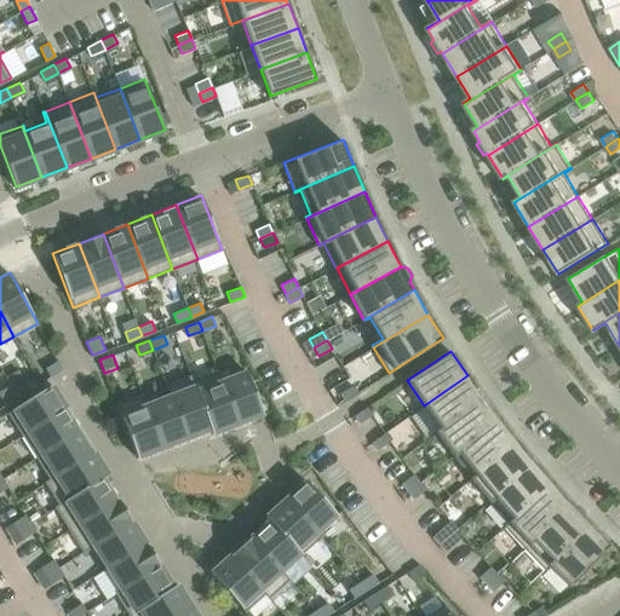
[(57,360),(45,368),(50,375),(63,368),(57,360)]
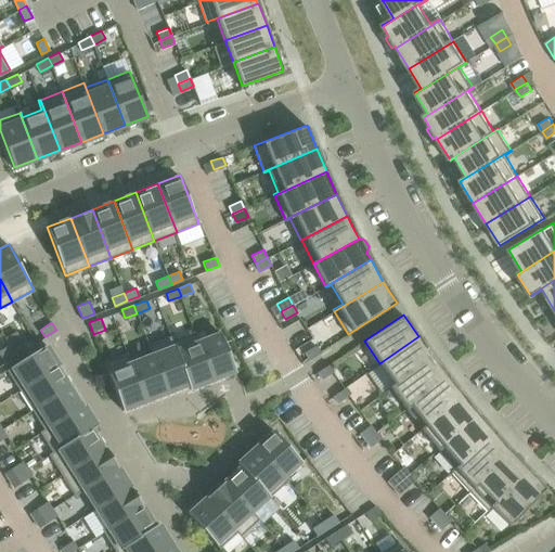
[(171,335),(170,335),(191,387),(213,380),(197,341),(194,331),(173,338),(171,335)]
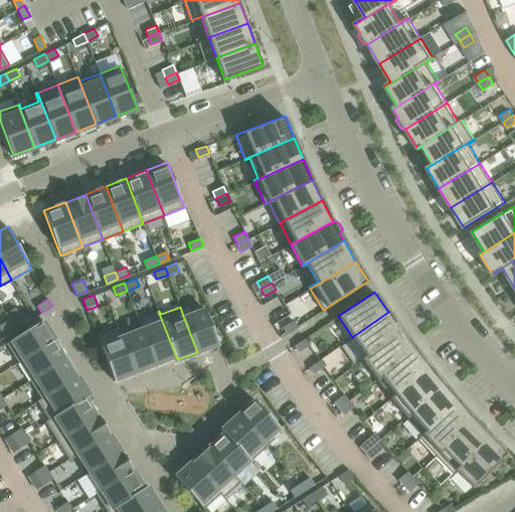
[(205,308),(183,316),(197,352),(218,343),(205,308)]
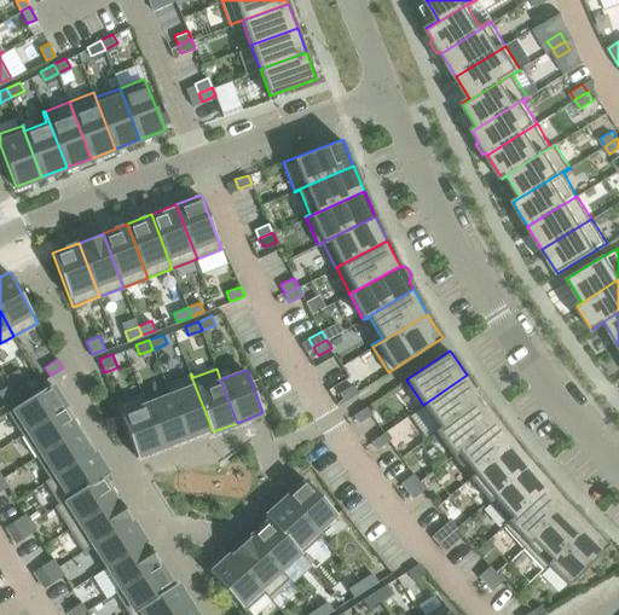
[(190,373),(166,383),(186,436),(210,428),(212,433),(213,431),(190,373)]
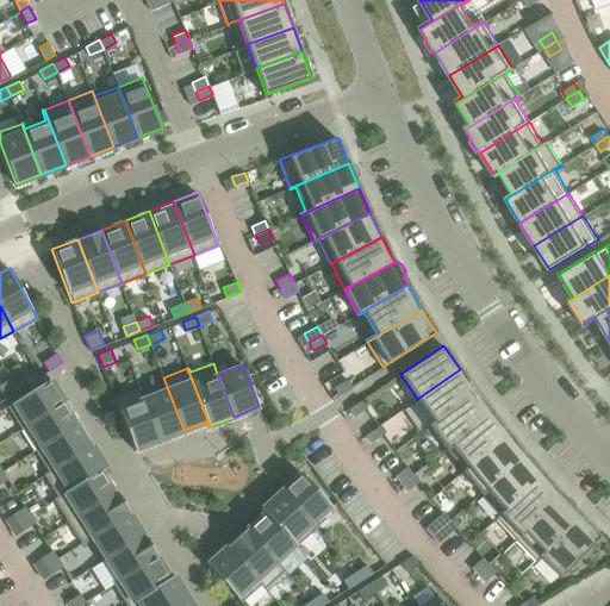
[(460,370),(460,369),(417,399),(434,422),(475,392),(470,382),(473,380),(464,368),(460,370)]
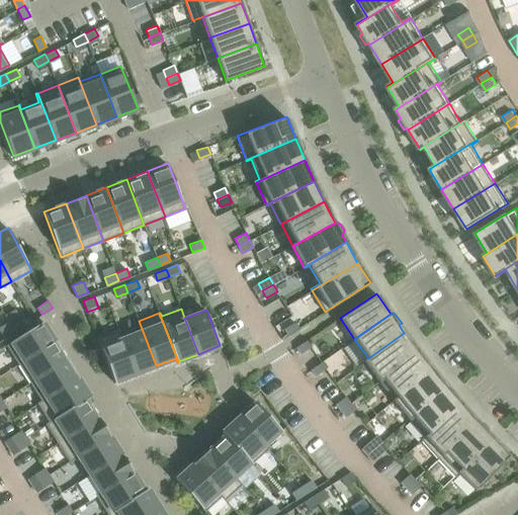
[(20,318),(10,325),(15,331),(25,325),(20,318)]
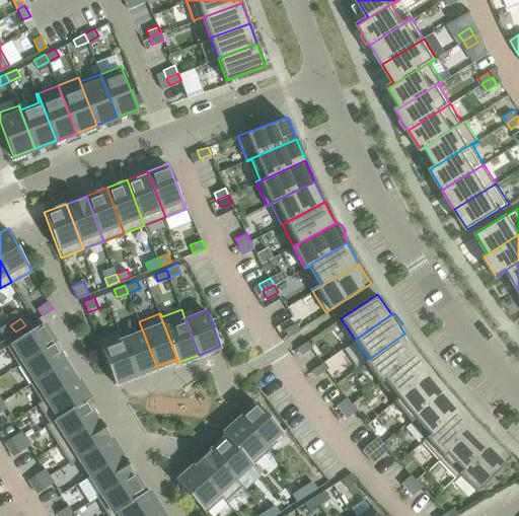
[(8,321),(0,326),(0,330),(4,339),(15,332),(10,325),(8,321)]
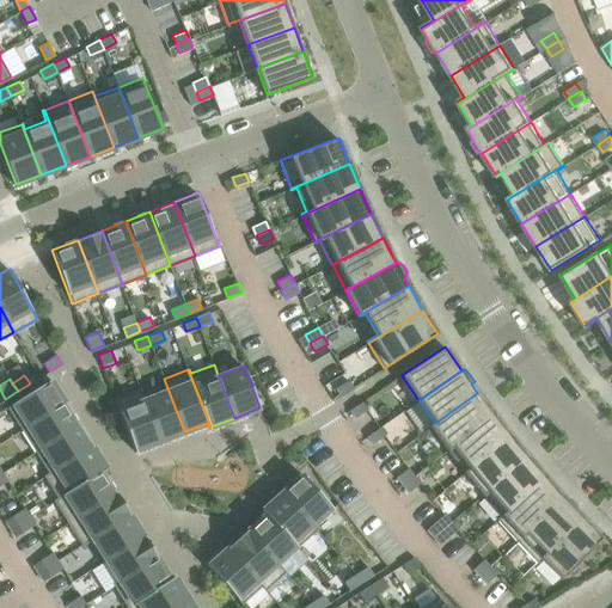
[(50,379),(7,406),(22,430),(66,401),(50,379)]
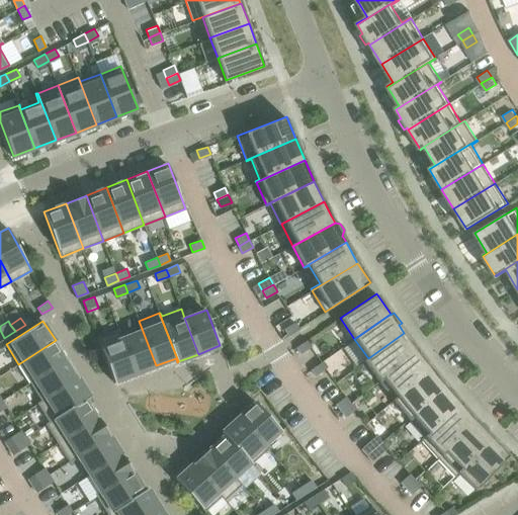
[(119,328),(118,328),(136,373),(156,365),(139,321),(138,321),(140,326),(121,333),(119,328)]
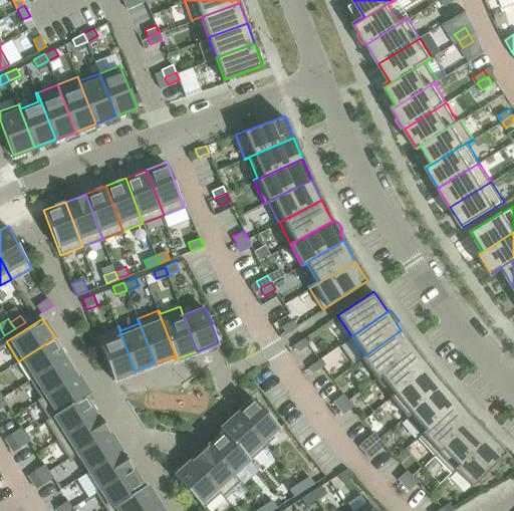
[(292,318),(282,325),(286,332),(297,325),(292,318)]
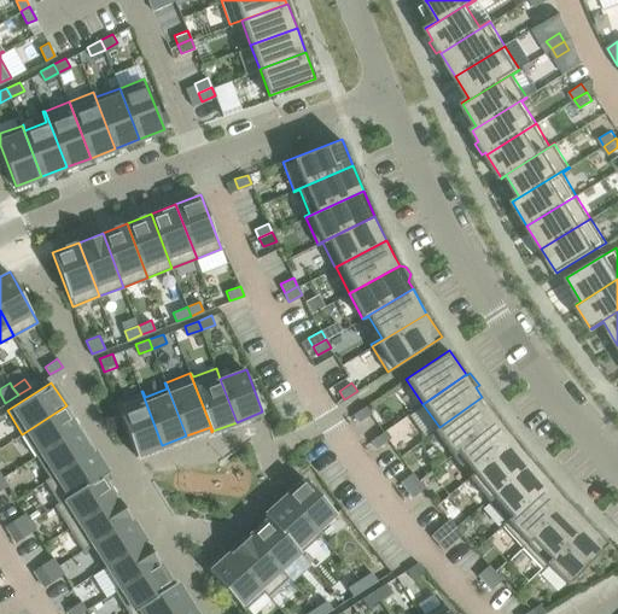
[(141,391),(116,402),(120,413),(136,455),(162,445),(141,391)]
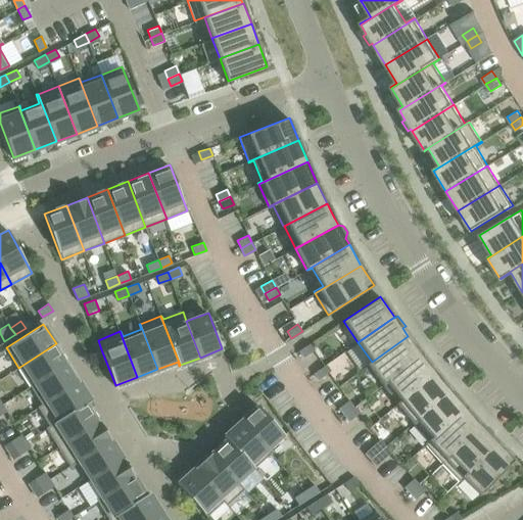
[(408,336),(368,365),(382,384),(422,355),(408,336)]
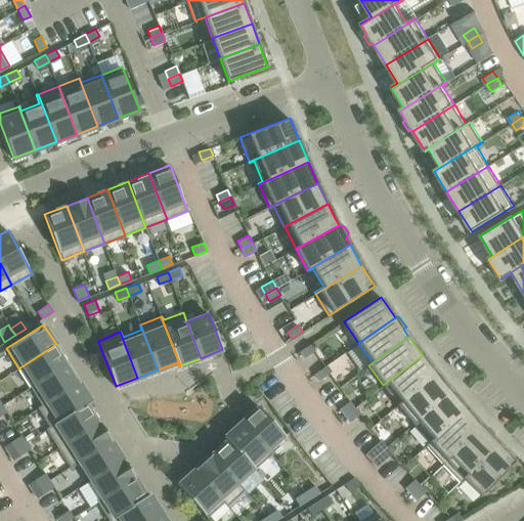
[(310,343),(300,350),(304,357),(314,350),(310,343)]
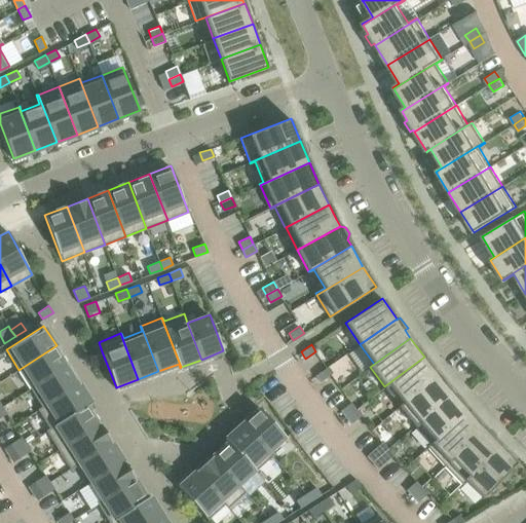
[(57,345),(19,370),(31,388),(68,365),(57,345)]
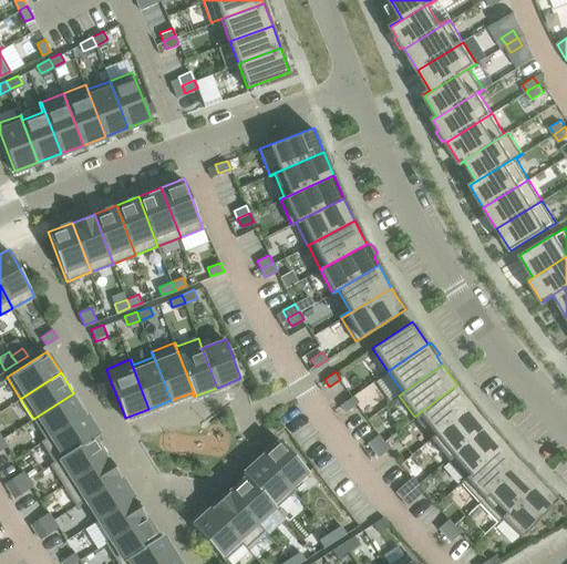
[(457,385),(414,417),(431,438),(473,404),(457,385)]
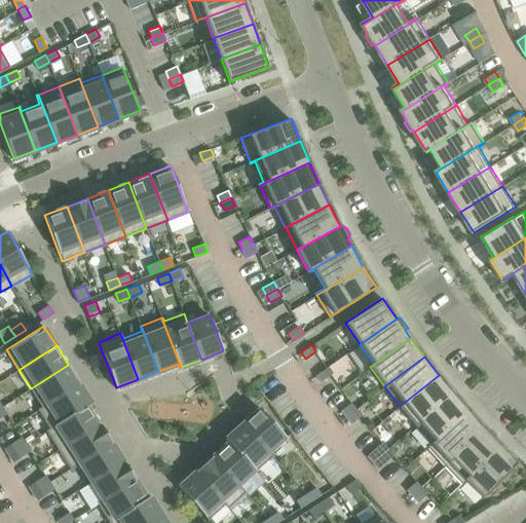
[(68,365),(31,388),(41,406),(37,408),(38,410),(80,383),(68,365)]
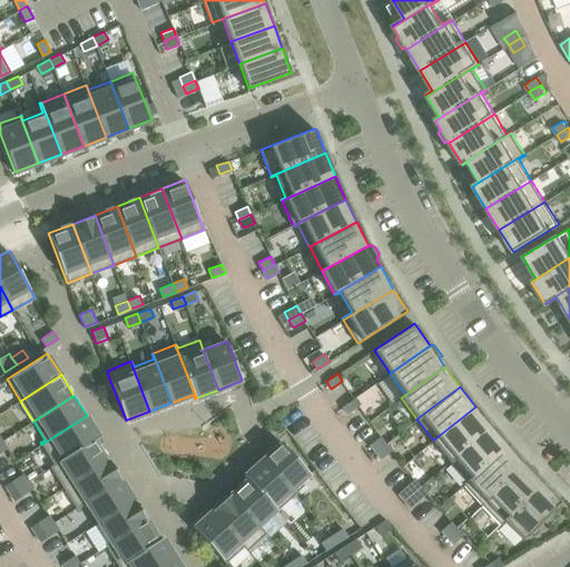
[(353,398),(342,406),(347,412),(359,406),(353,398)]
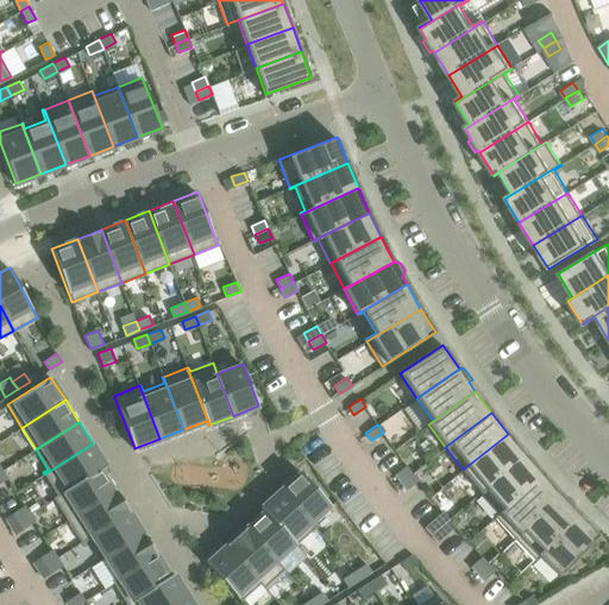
[(508,434),(463,470),(481,492),(525,455),(508,434)]
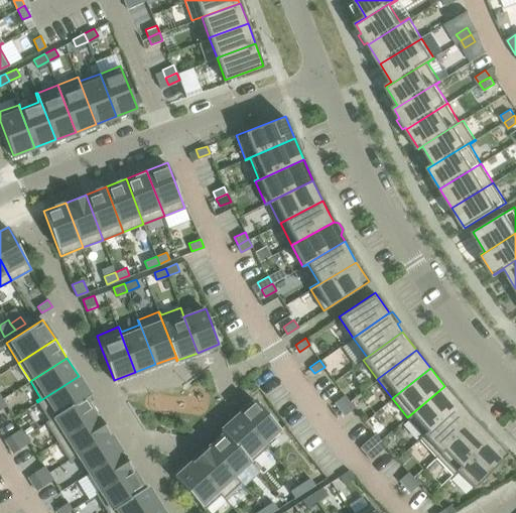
[(45,422),(90,394),(81,379),(79,376),(37,402),(48,419),(44,421),(45,422)]
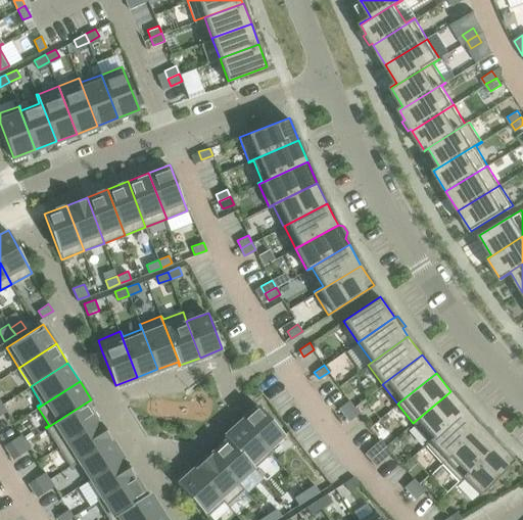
[(450,391),(413,423),(428,440),(424,443),(425,444),(466,409),(450,391)]
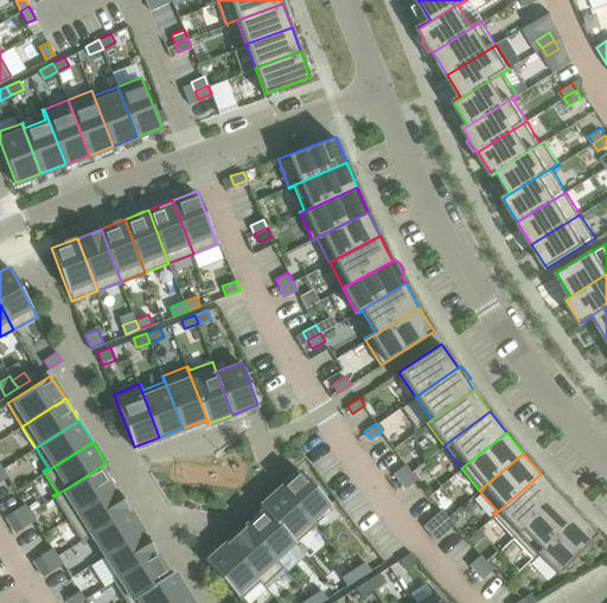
[(68,518),(116,488),(102,467),(107,464),(106,463),(53,496),(68,518)]
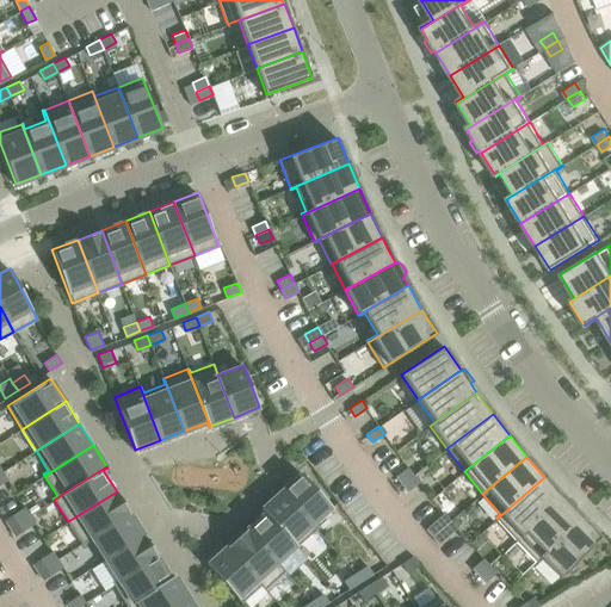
[(407,466),(396,475),(402,483),(413,474),(407,466)]
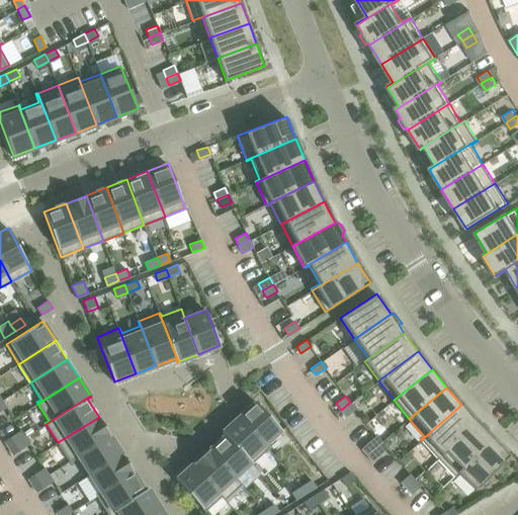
[(281,429),(256,401),(239,416),(268,448),(268,447),(265,444),(281,429)]
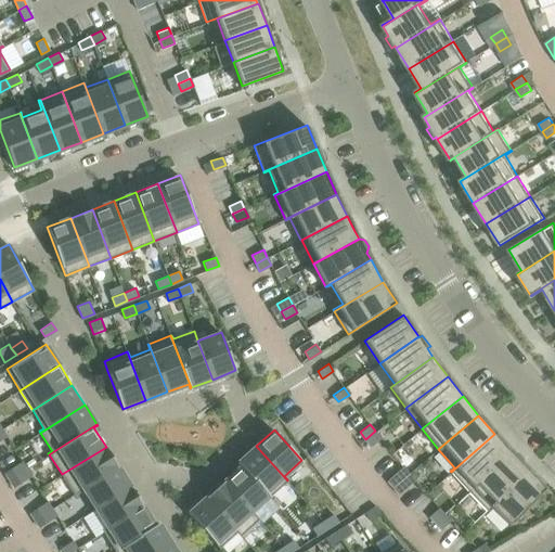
[(375,431),(365,439),(371,446),(381,438),(375,431)]
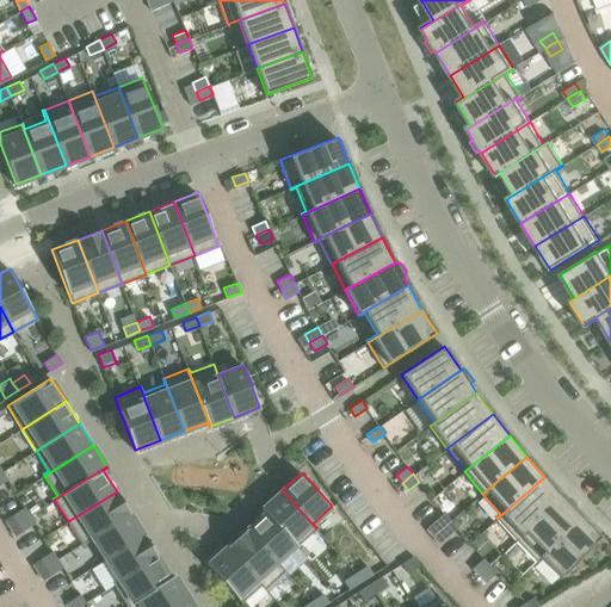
[(544,477),(497,519),(516,540),(562,497),(544,477)]
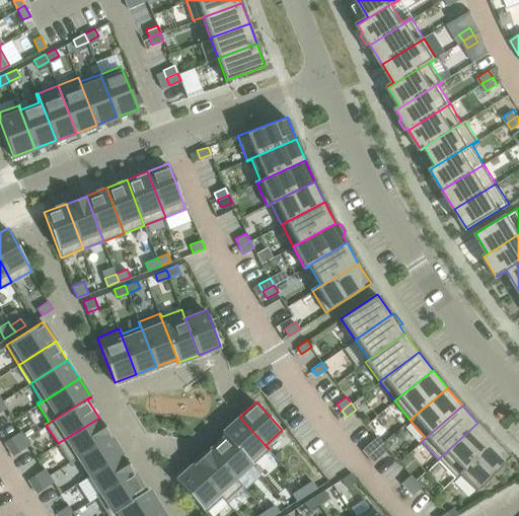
[(269,449),(239,417),(223,431),(252,463),(269,449)]
